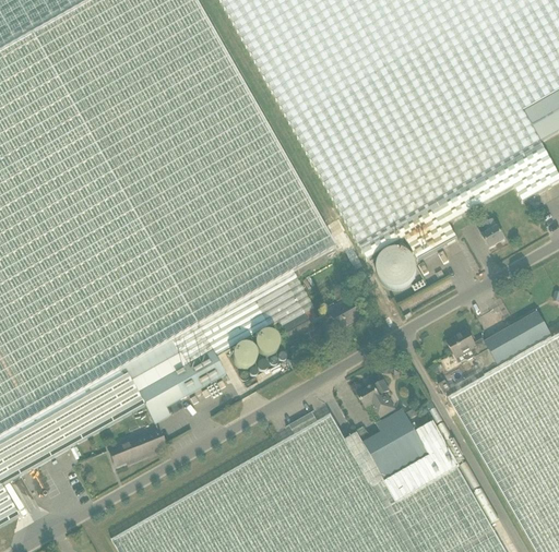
[(0,0),(0,45),(79,0),(0,0)]
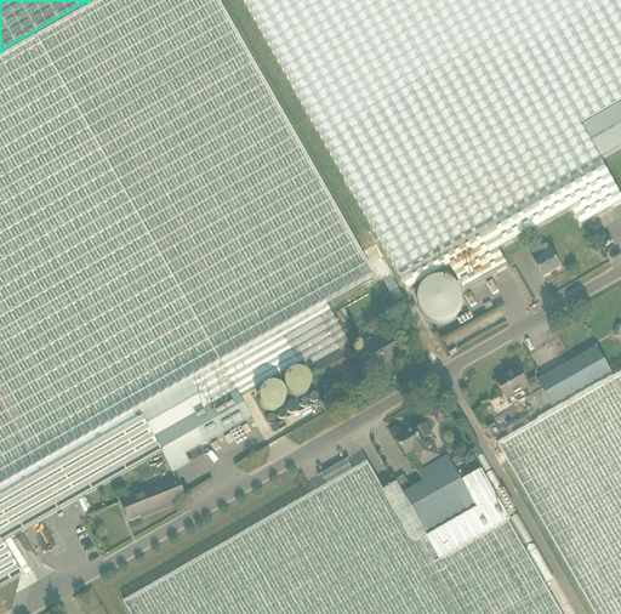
[(92,0),(0,52),(0,482),(32,465),(295,316),(369,273),(214,0),(92,0)]
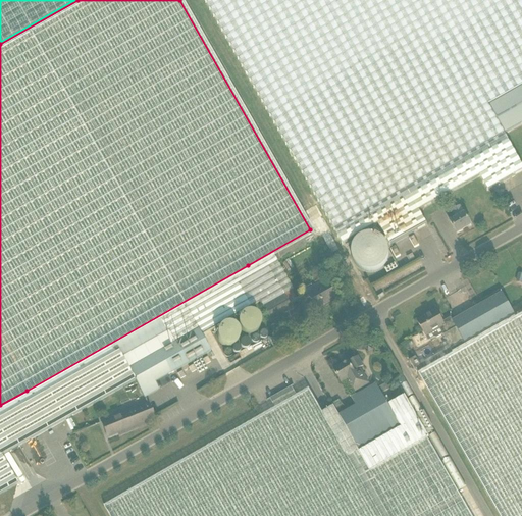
[(494,126),(484,107),(422,0),(204,0),(342,243),(378,221),(389,244),(426,222),(419,209),(480,174),(488,189),(521,168),(521,161),(518,155),(505,132),(502,125),(499,127),(498,124),(494,126)]
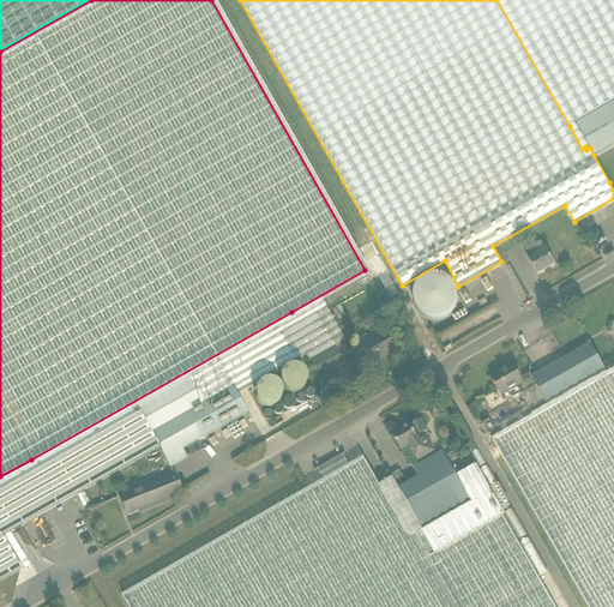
[(497,0),(570,126),(576,122),(613,101),(613,0),(497,0)]
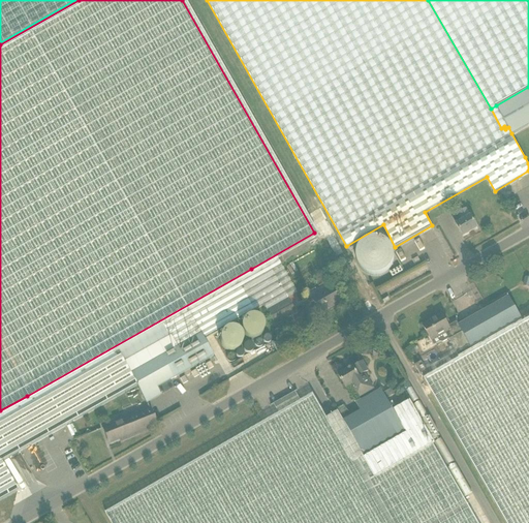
[(501,128),(504,126),(505,129),(508,127),(511,133),(528,123),(528,87),(496,105),(491,109),(501,128)]
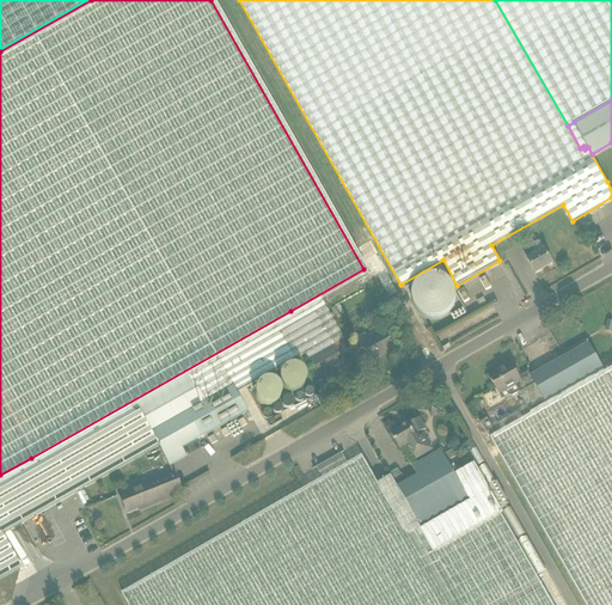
[(540,234),(531,240),(522,245),(536,268),(552,258),(540,234)]
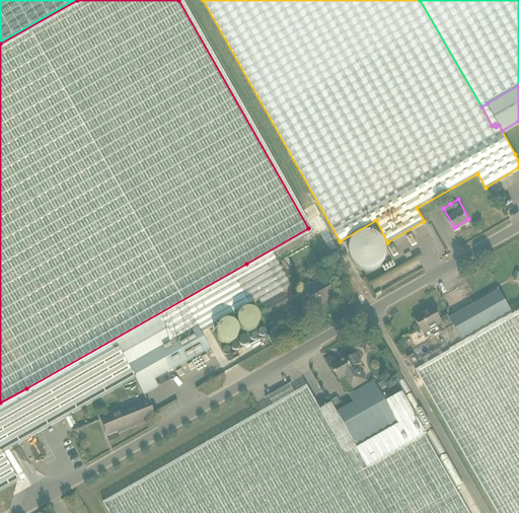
[(26,388),(0,402),(0,486),(17,477),(1,448),(9,444),(33,430),(74,408),(134,373),(143,389),(157,381),(153,375),(209,344),(199,327),(257,294),(269,313),(290,302),(283,288),(291,283),(275,254),(311,234),(308,228),(246,264),(26,388)]
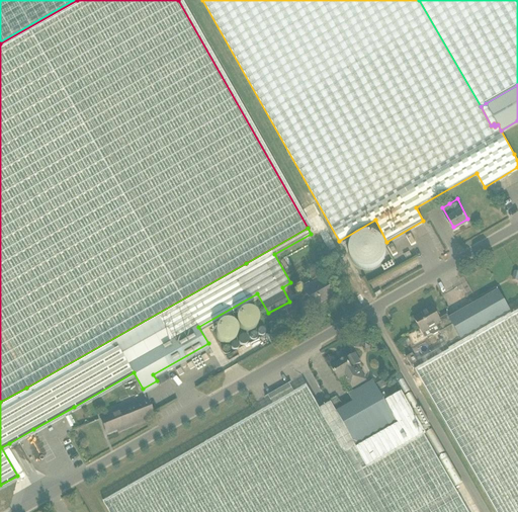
[(334,290),(326,276),(307,287),(315,301),(334,290)]
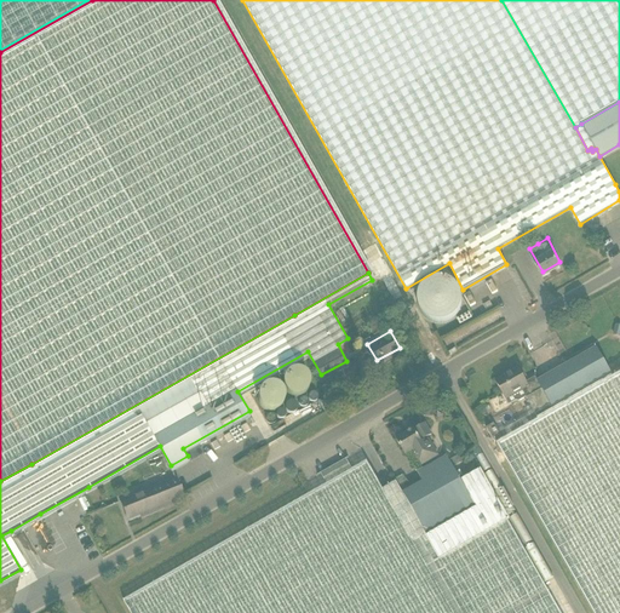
[(543,383),(528,391),(526,391),(537,411),(612,368),(596,342),(538,374),(543,383)]
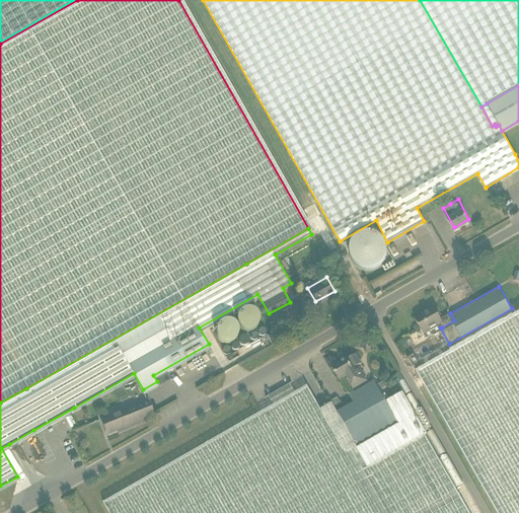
[(438,320),(442,327),(454,320),(450,313),(448,310),(440,314),(434,304),(416,314),(423,328),(438,320)]
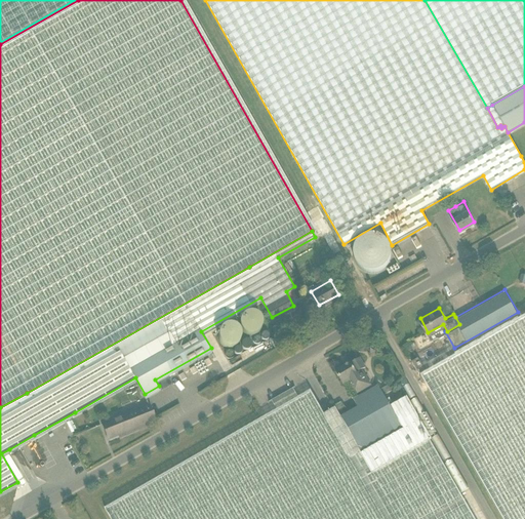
[(524,518),(524,312),(421,372),(506,518),(524,518)]
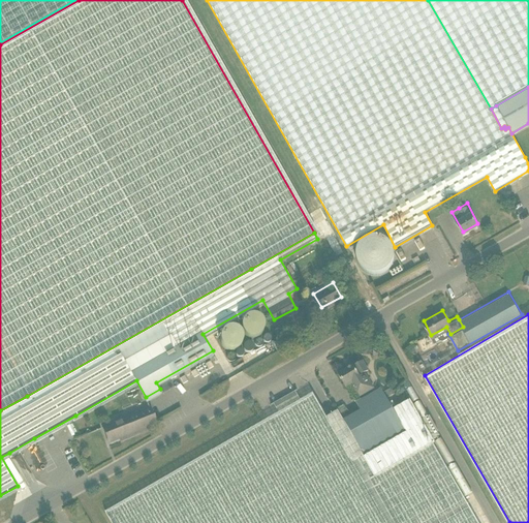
[(338,369),(343,377),(346,382),(352,378),(361,391),(369,385),(362,372),(365,370),(364,367),(368,365),(363,356),(354,361),(355,362),(353,363),(352,361),(338,369)]
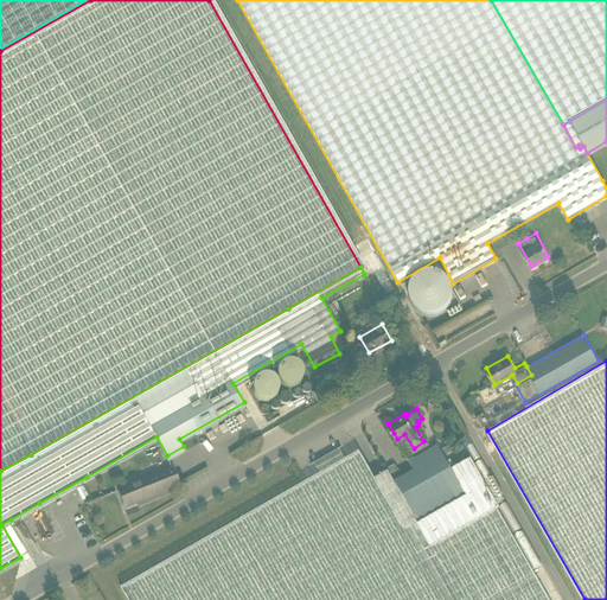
[(484,427),(491,422),(484,409),(475,413),(484,427)]
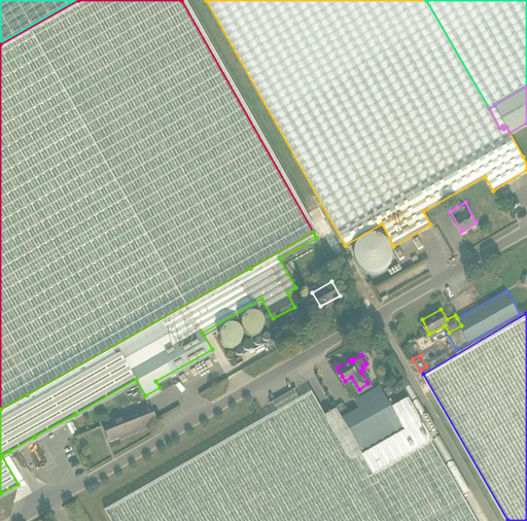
[(389,382),(382,386),(380,382),(355,396),(359,405),(342,415),(337,406),(325,412),(311,388),(105,506),(113,520),(479,520),(431,438),(433,437),(409,393),(391,404),(385,392),(392,387),(389,382)]
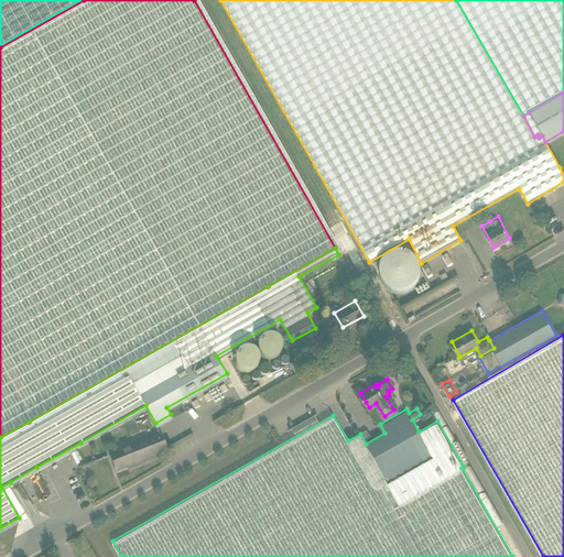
[(160,429),(109,450),(116,467),(129,461),(130,463),(167,449),(160,429)]
